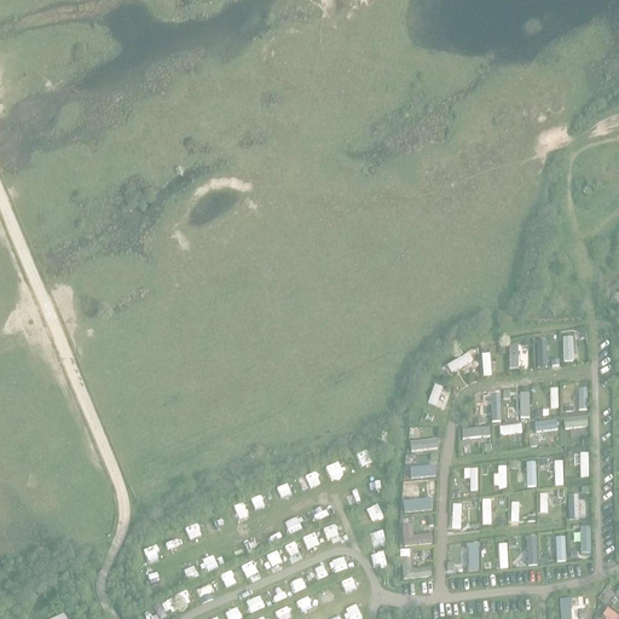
[(562,339),(563,362),(573,362),(572,339),(562,339)]
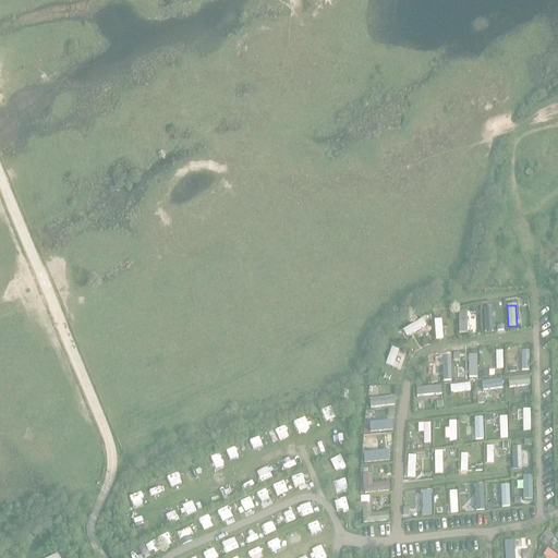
[(422,319),(402,330),(405,337),(425,325),(422,319)]
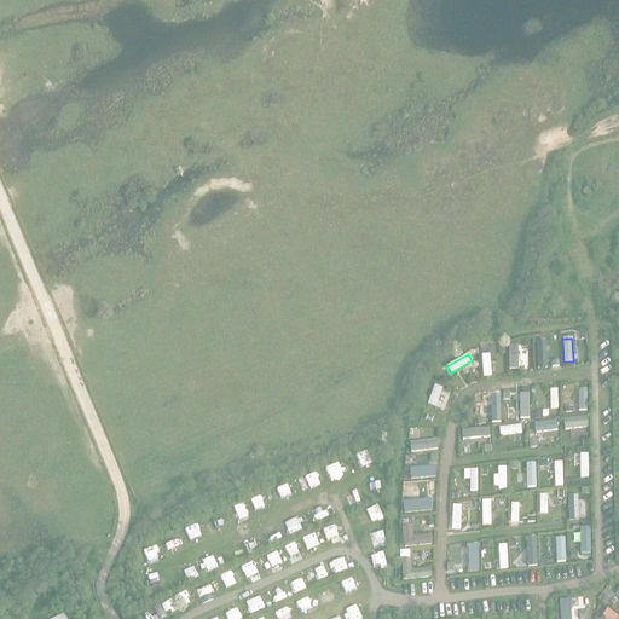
[(434,386),(427,404),(435,408),(441,388),(434,386)]
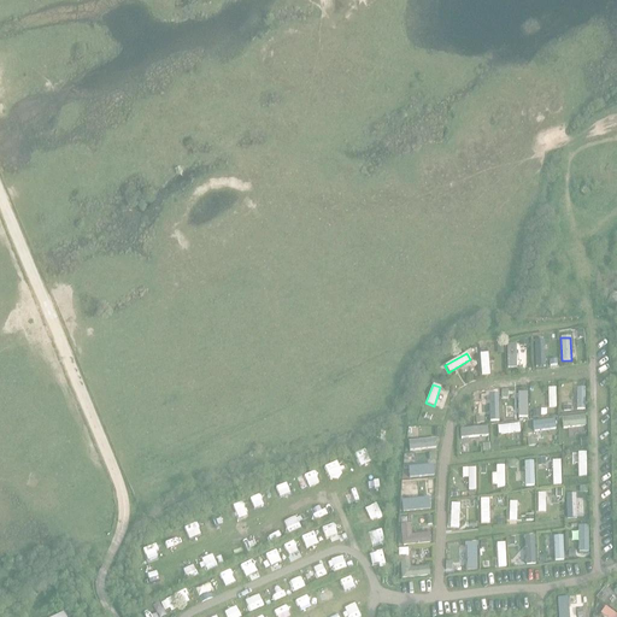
[(585,416),(562,418),(562,429),(585,427),(585,416)]
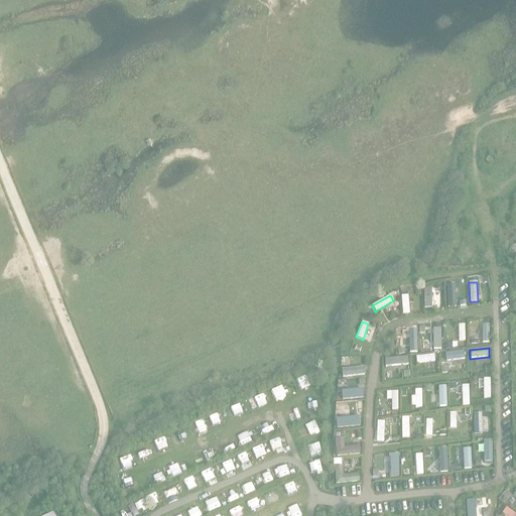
[(415,357),(416,363),(434,361),(433,355),(415,357)]
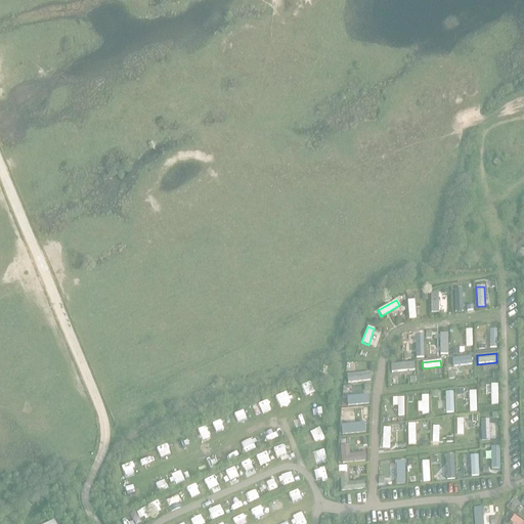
[(413,363),(390,364),(391,372),(415,370),(413,363)]
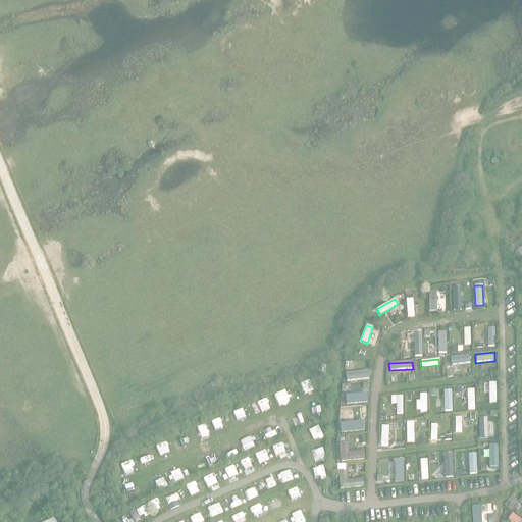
[(444,390),(445,411),(452,411),(451,390),(444,390)]
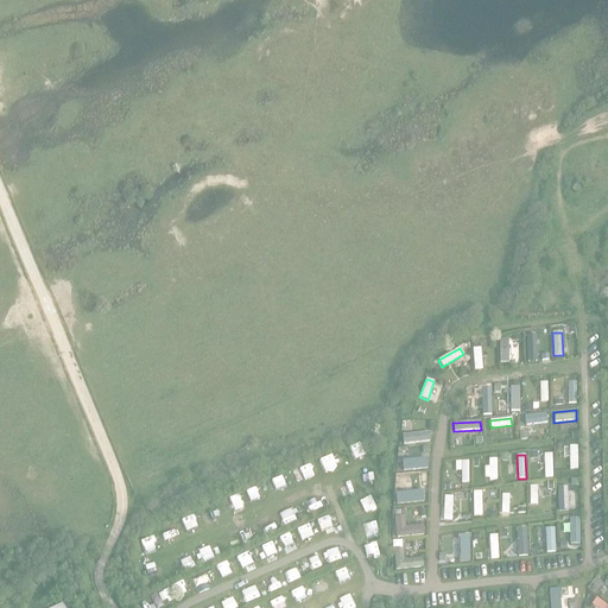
[(420,462),(404,464),(404,472),(422,469),(420,462)]
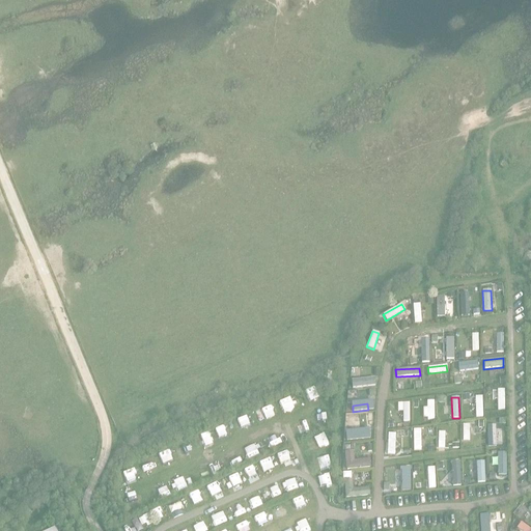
[(346,424),(347,442),(371,439),(370,430),(355,432),(355,423),(346,424)]
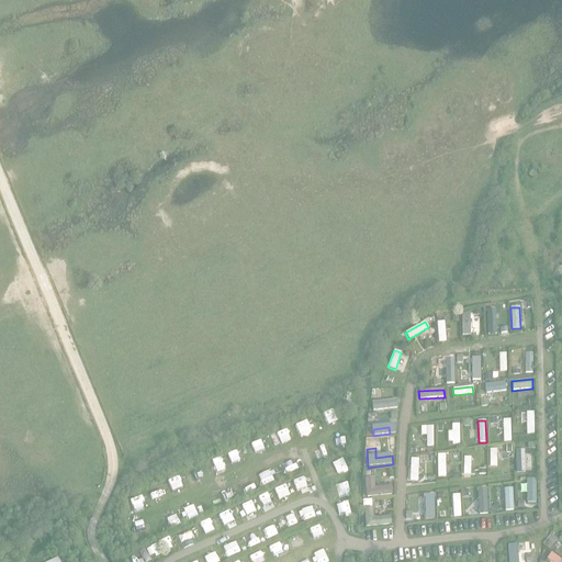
[(364,479),(367,497),(392,495),(391,486),(374,487),(373,478),(364,479)]
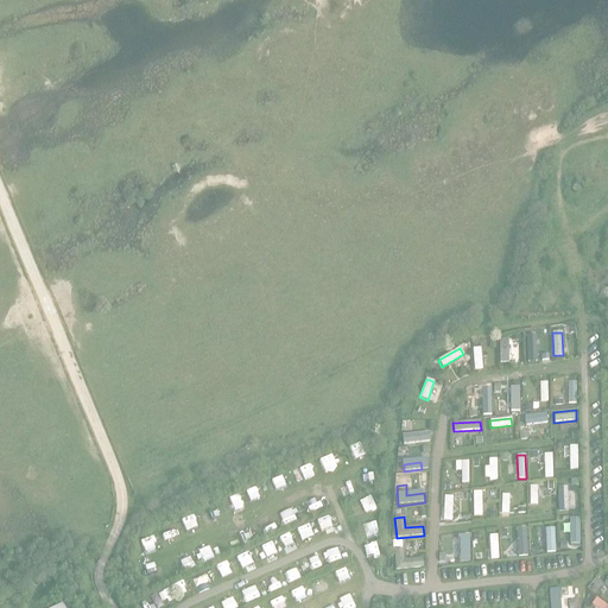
[(517,530),(518,557),(527,557),(526,529),(517,530)]
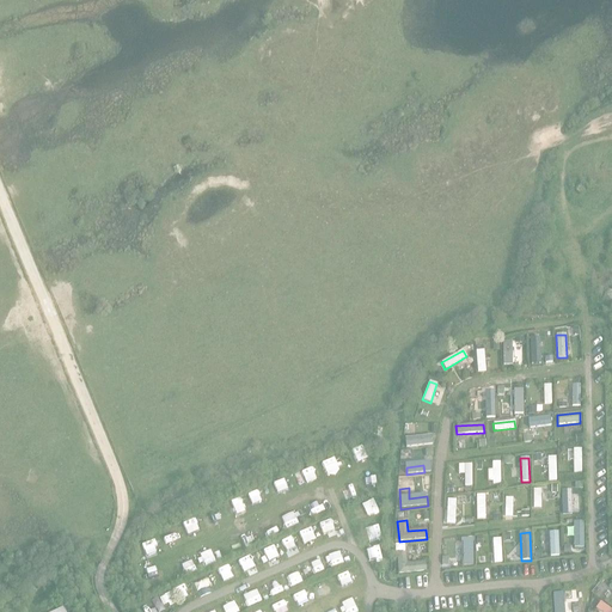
[(549,532),(550,556),(558,556),(557,532),(549,532)]
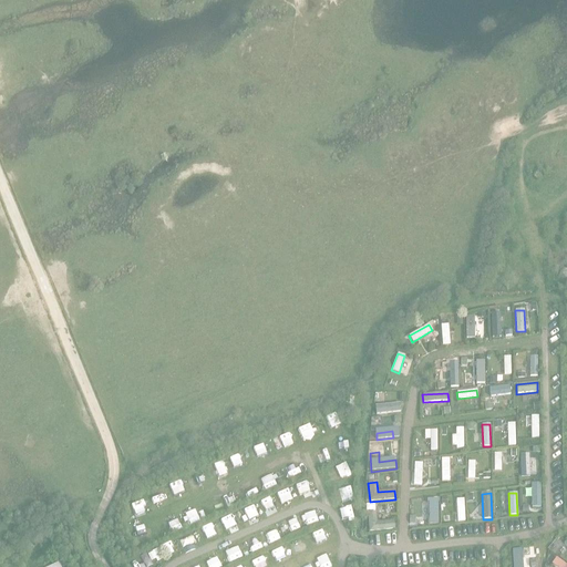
[(369,532),(394,529),(393,521),(377,523),(375,513),(367,513),(369,532)]
